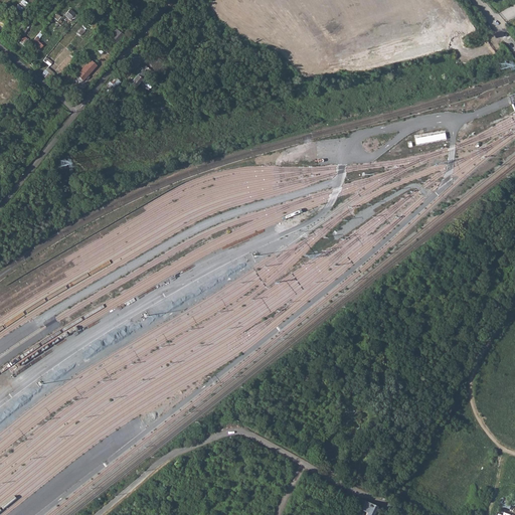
[(24,0),(21,0),(16,7),(22,11),(28,3),(24,0)]
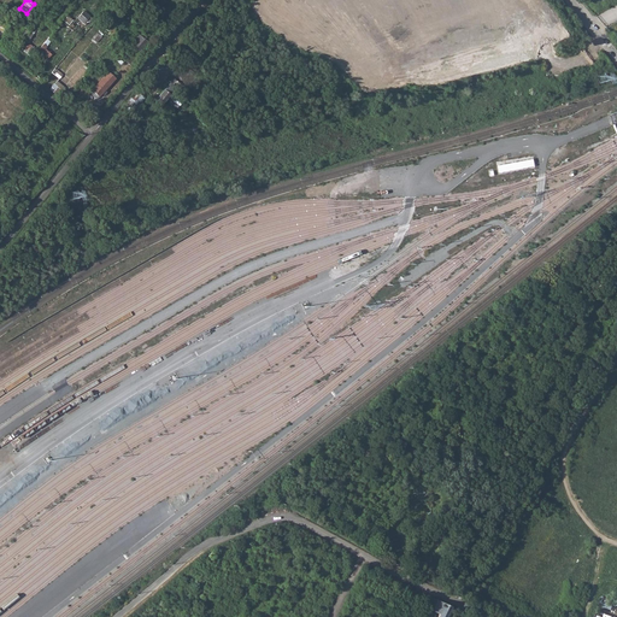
[(92,19),(82,12),(76,18),(84,25),(87,23),(88,24),(92,19)]
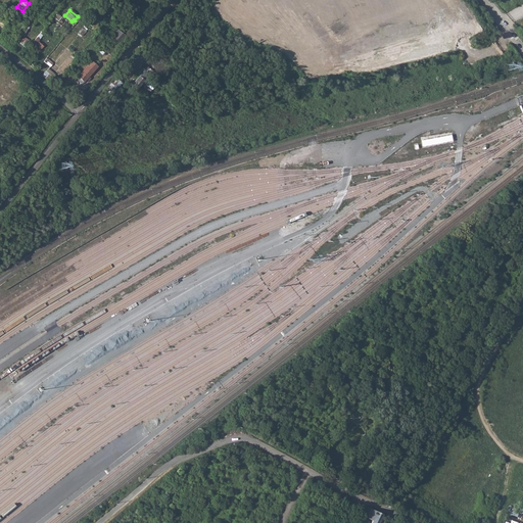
[(117,45),(125,36),(119,31),(111,40),(117,45)]
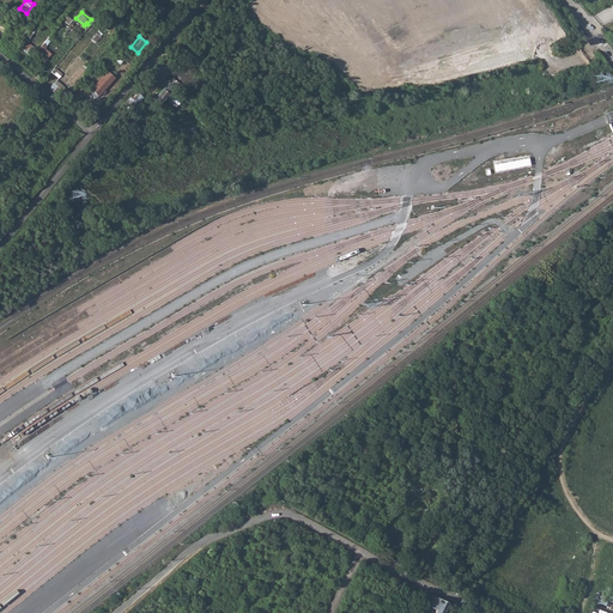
[(24,50),(29,54),(35,48),(29,43),(24,50)]
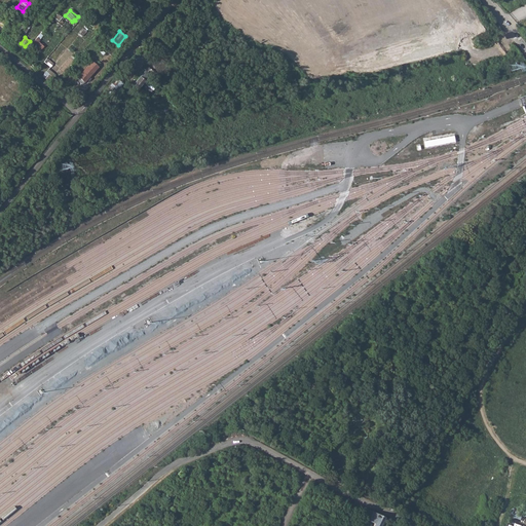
[(99,68),(98,67),(94,63),(92,62),(76,79),(82,84),(99,68)]
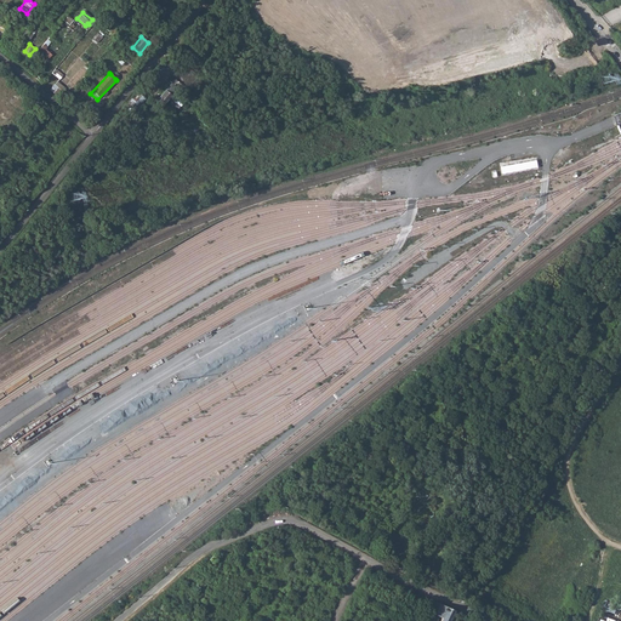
[(157,101),(163,107),(175,91),(176,92),(182,86),(175,79),(157,101)]
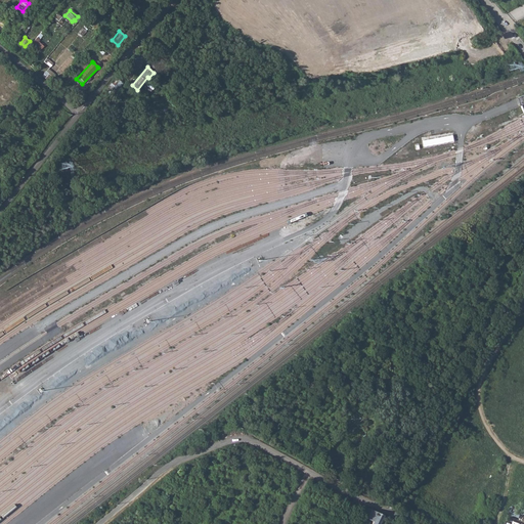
[(104,92),(111,97),(122,83),(116,78),(104,92)]
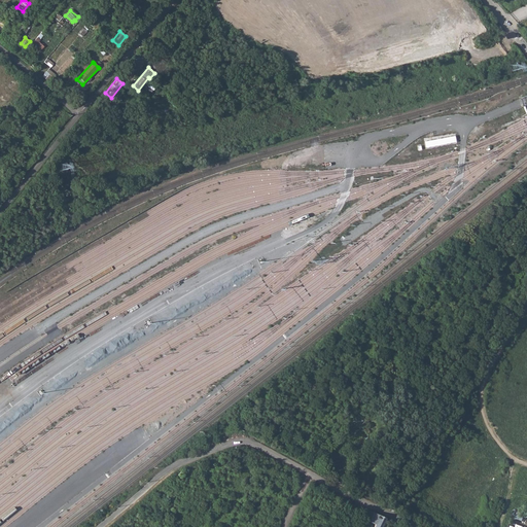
[(338,401),(345,403),(347,397),(339,395),(338,401)]
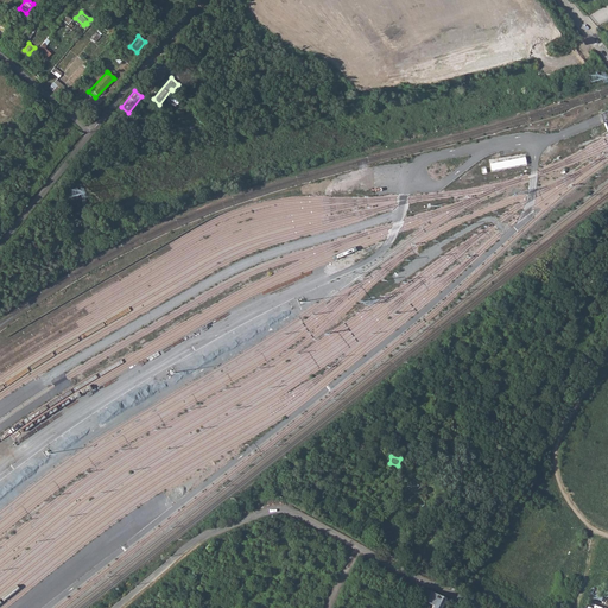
[(430,607),(438,607),(444,597),(423,587),(419,593),(428,597),(425,601),(432,605),(430,607)]
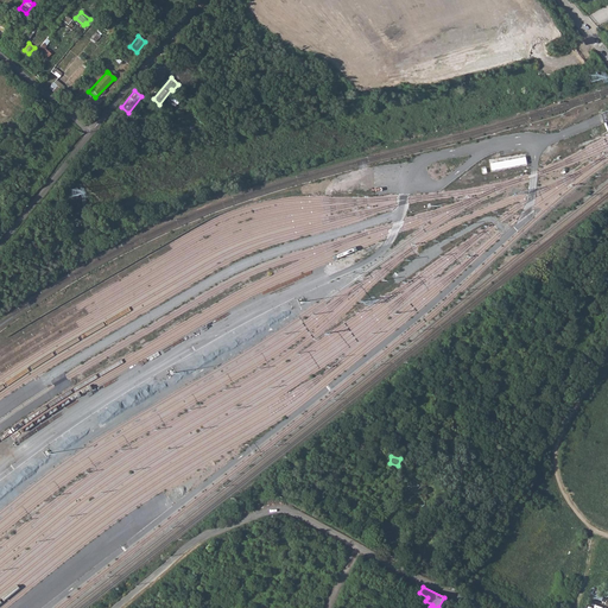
[(596,596),(603,600),(606,593),(599,589),(596,596)]
